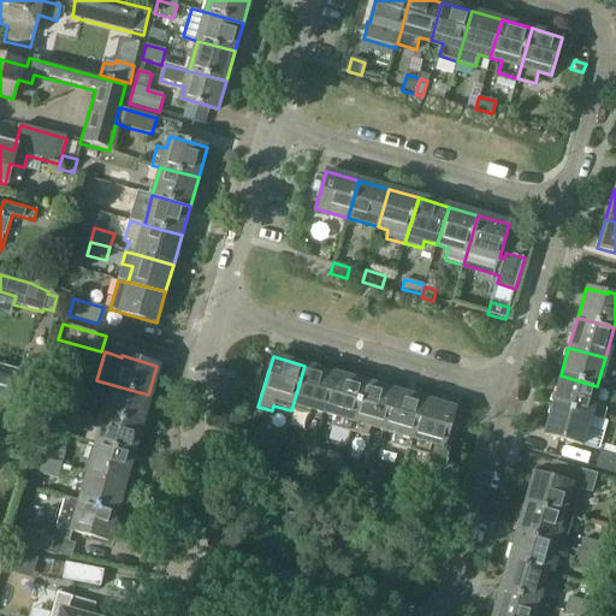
[(304,366),(291,410),(291,412),(308,416),(311,409),(323,413),(335,374),(304,366)]
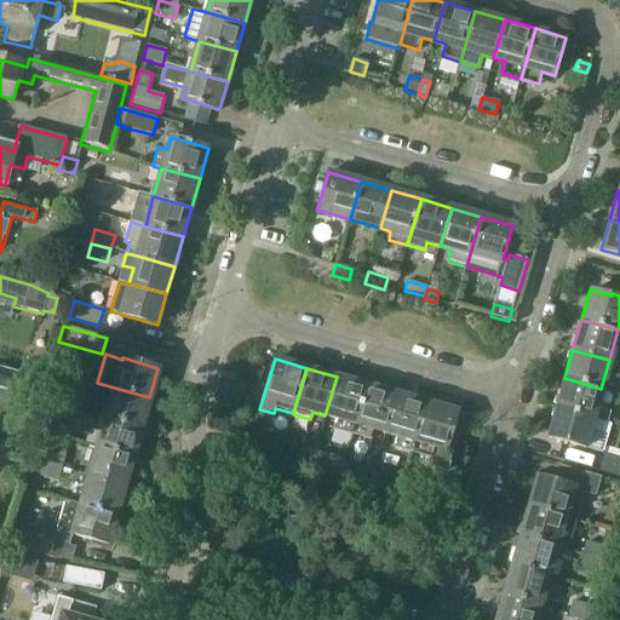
[(0,389),(17,395),(21,395),(26,379),(26,378),(0,369),(0,389)]
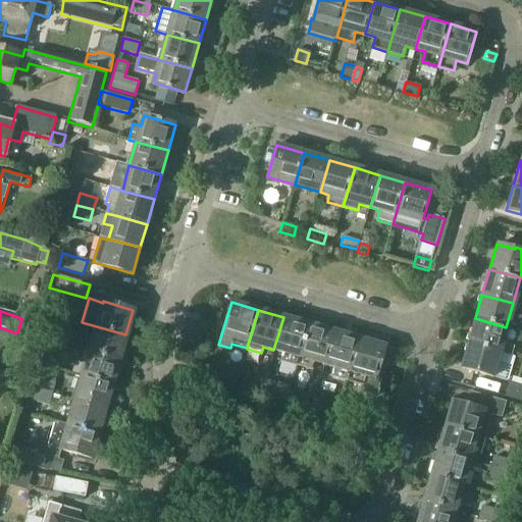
[(308,324),(283,317),(273,350),(283,353),(280,361),(297,365),(308,324)]
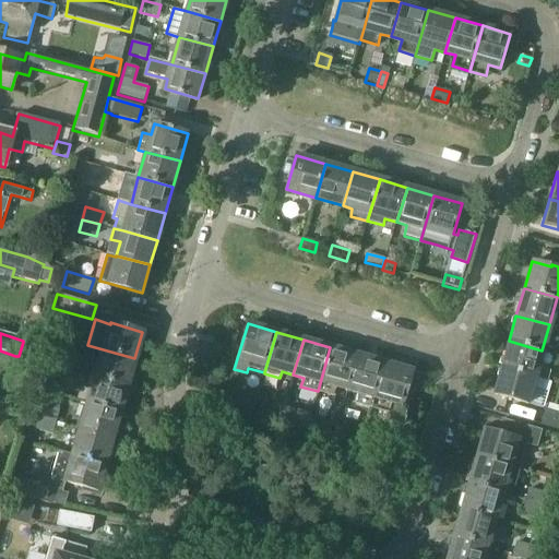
[(509,341),(500,367),(534,377),(548,381),(551,370),(538,361),(542,351),(509,341)]
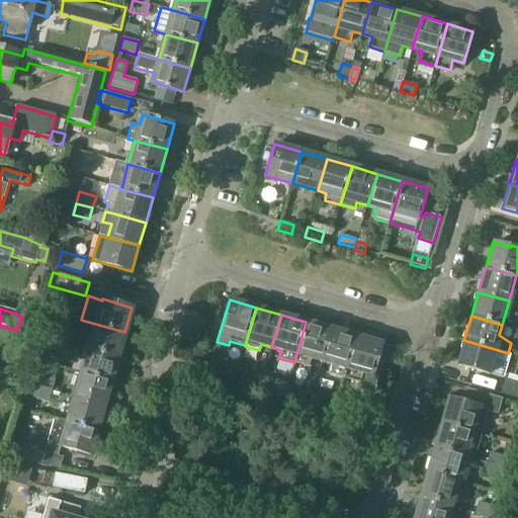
[(124,332),(81,320),(81,321),(93,325),(86,350),(117,359),(124,332)]
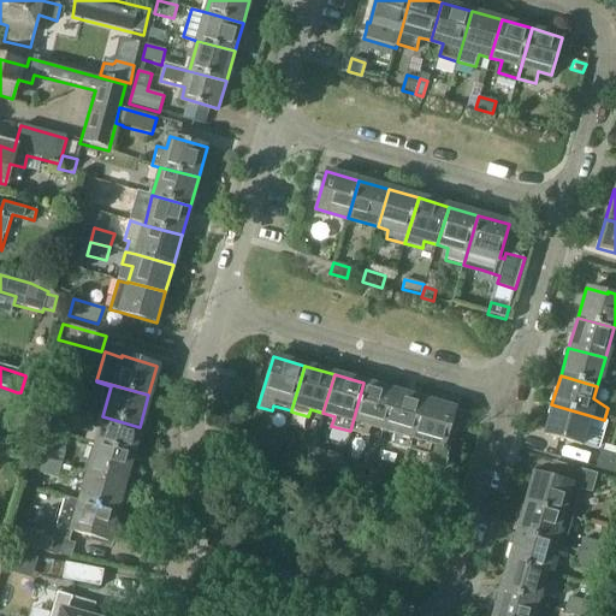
[(394,392),(363,383),(350,431),(368,437),(372,427),(383,431),(394,392)]
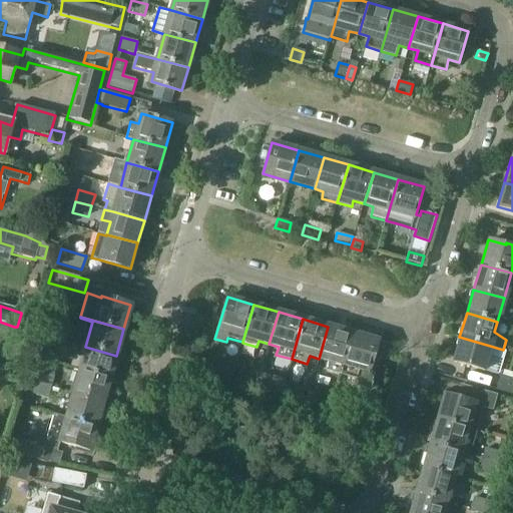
[(48,338),(65,342),(68,331),(51,327),(48,338)]
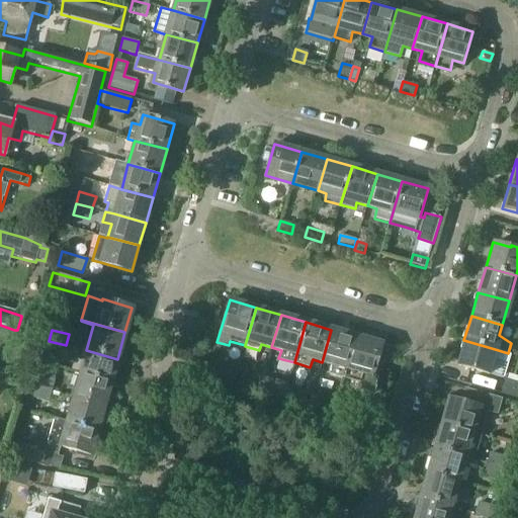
[(331,330),(322,362),(331,364),(329,372),(345,377),(356,337),(331,330)]
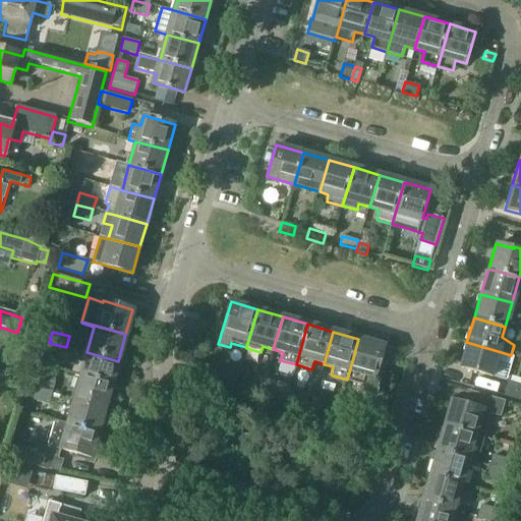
[(366,341),(358,339),(347,380),(360,384),(358,391),(375,396),(381,380),(375,378),(380,362),(392,365),(396,350),(384,347),(385,346),(374,344),(377,338),(368,336),(366,341)]
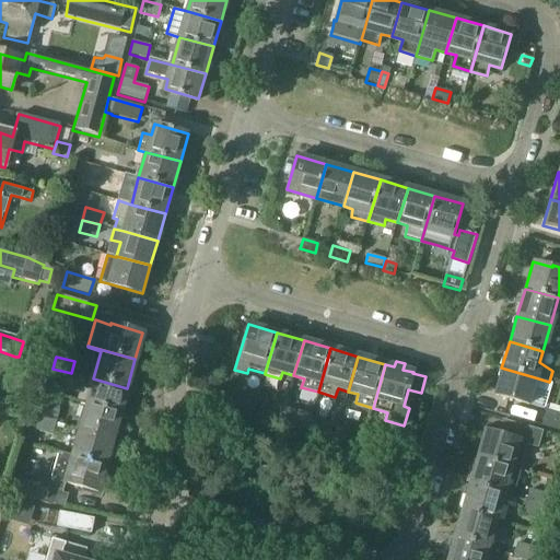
[(535,377),(501,368),(493,395),(527,405),(535,377)]
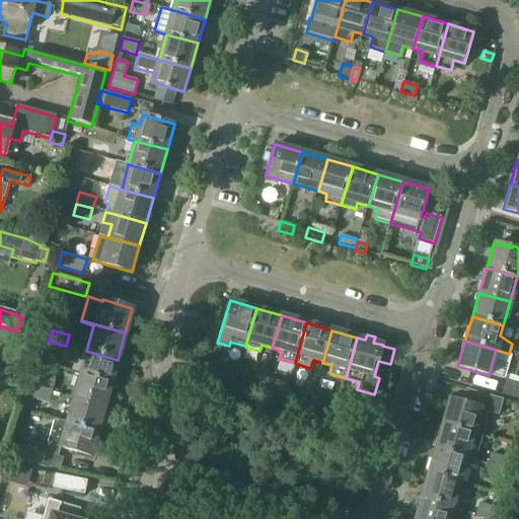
[(66,346),(49,342),(46,353),(61,357),(63,349),(65,350),(66,346)]
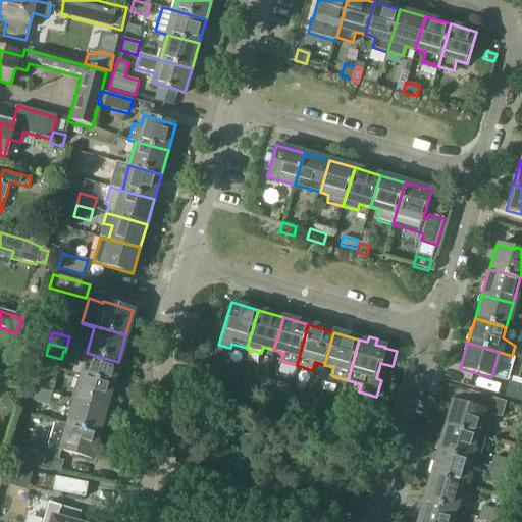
[(87,353),(80,377),(111,385),(118,362),(87,353)]
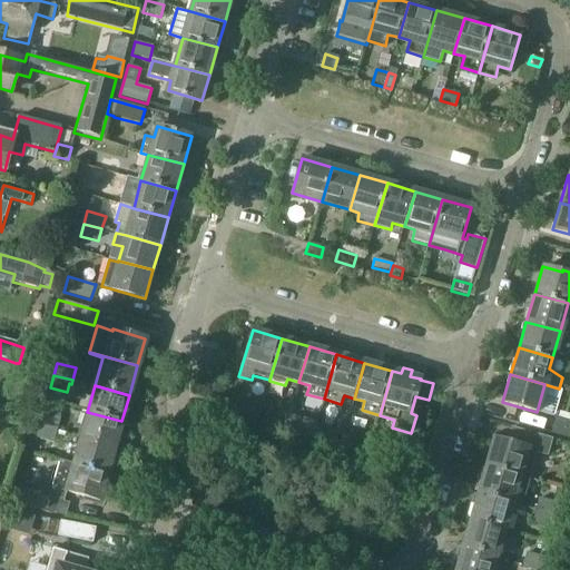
[(87,412),(78,440),(112,449),(121,421),(87,412)]
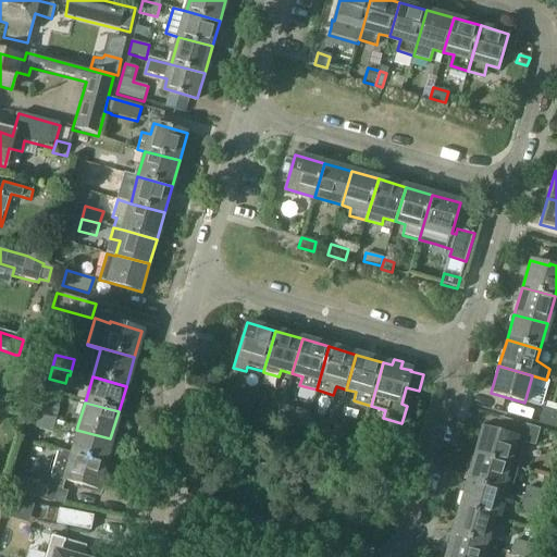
[(37,420),(56,424),(59,412),(41,407),(37,420)]
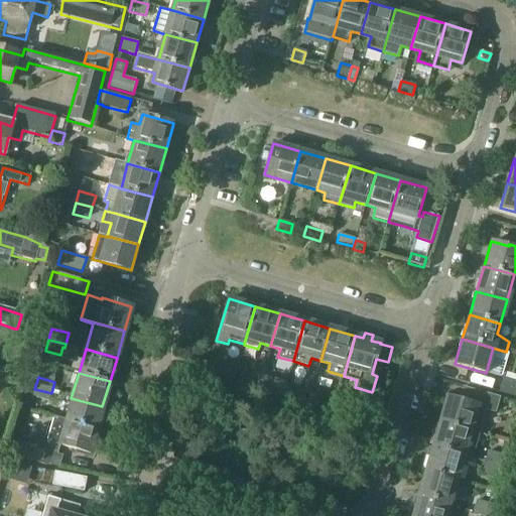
[(252,377),(249,385),(257,387),(259,379),(252,377)]
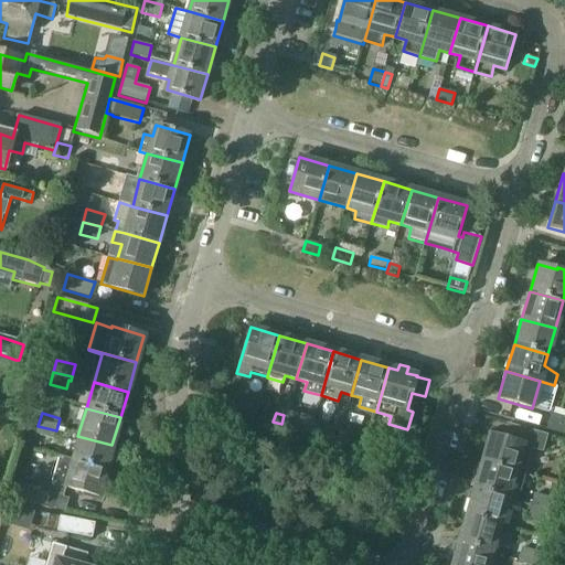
[(564,418),(551,415),(546,430),(564,435),(564,418)]
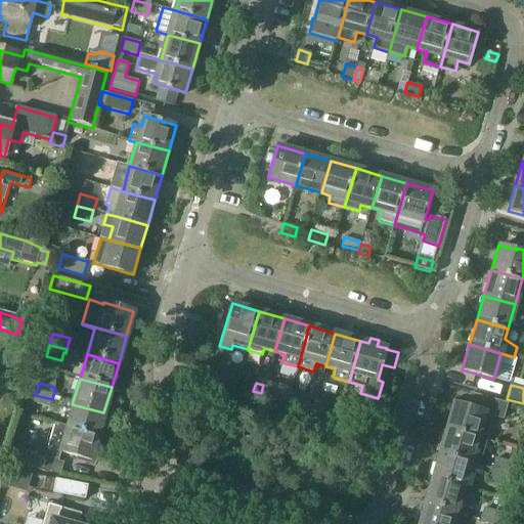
[(304,406),(313,408),(316,398),(291,391),(288,401),(304,406)]
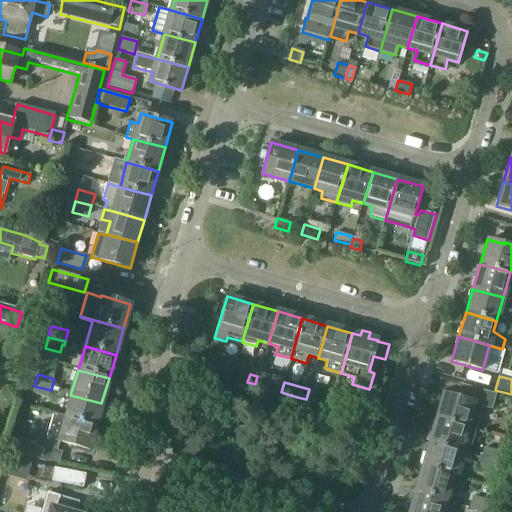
[(449,390),(447,394),(443,393),(435,419),(474,431),(481,406),(491,409),(496,393),(458,383),(456,393),(449,390)]
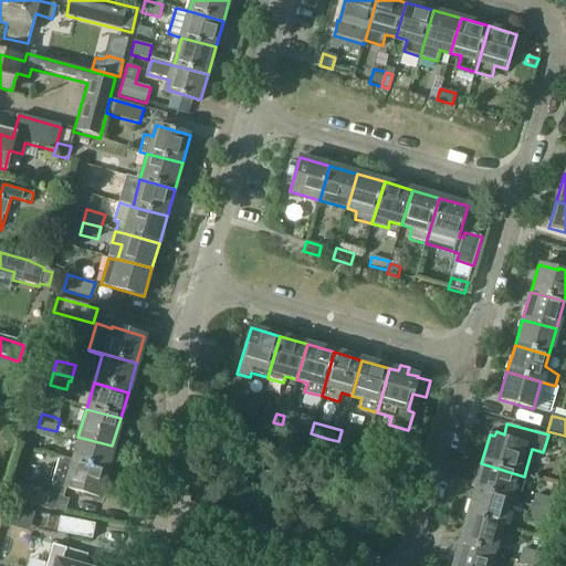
[(343,426),(342,430),(338,441),(345,443),(349,428),(343,426)]
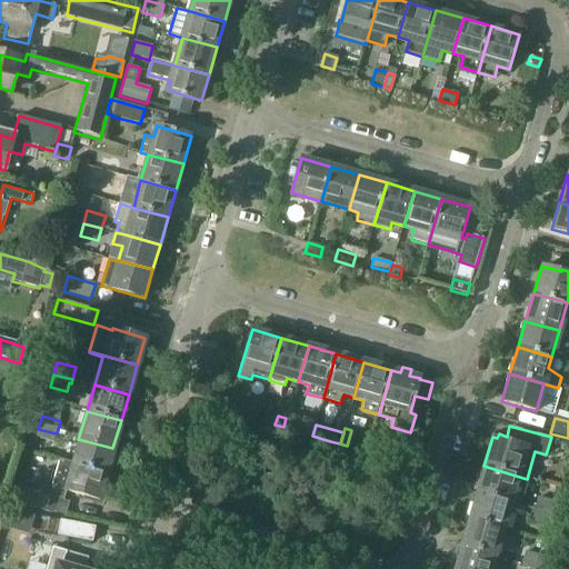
[(57,433),(38,429),(35,440),(53,446),(57,433)]
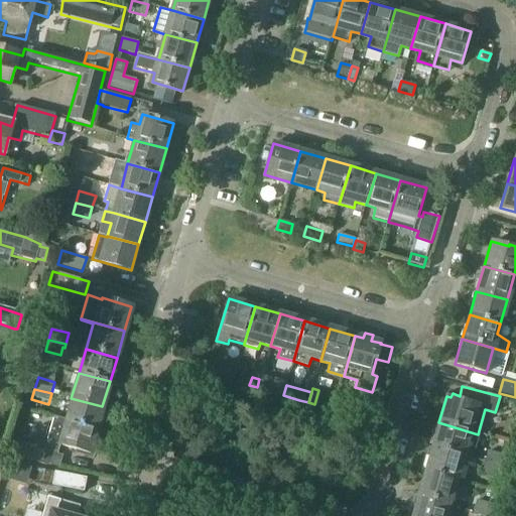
[(53,415),(52,417),(96,428),(102,406),(71,398),(65,419),(53,415)]
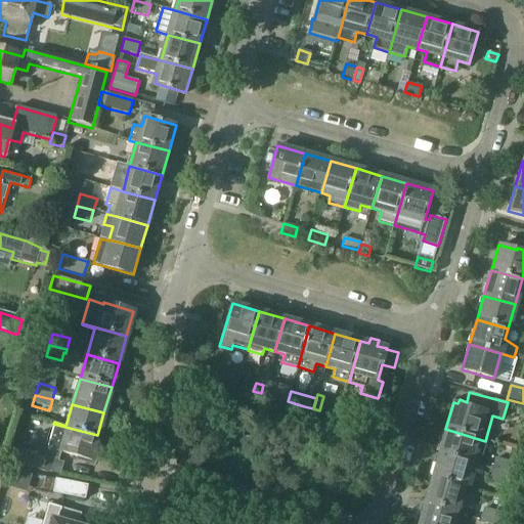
[(97,435),(53,424),(44,456),(17,448),(14,462),(47,471),(51,459),(56,461),(58,451),(90,460),(93,449),(97,450),(101,437),(97,436),(97,435)]
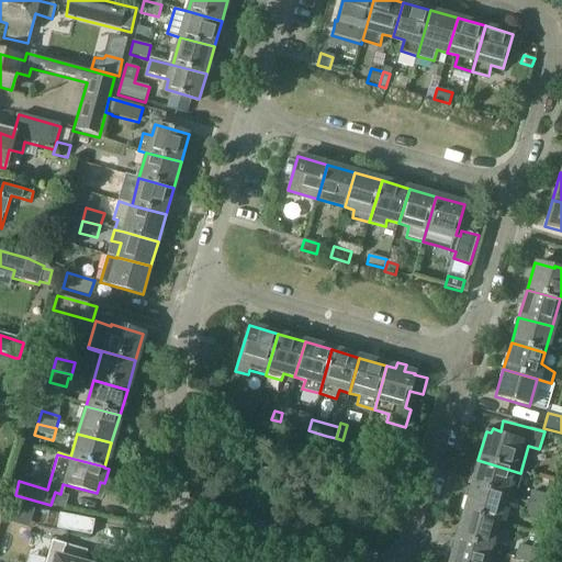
[(478,460),(471,485),(505,495),(514,497),(520,473),(478,460)]
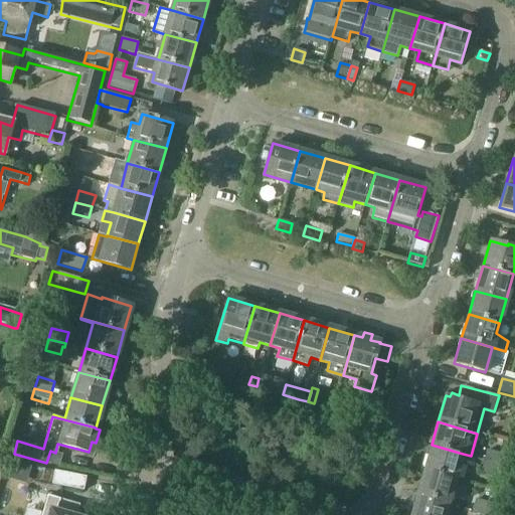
[(514,475),(514,444),(512,443),(509,456),(505,473),(514,475)]
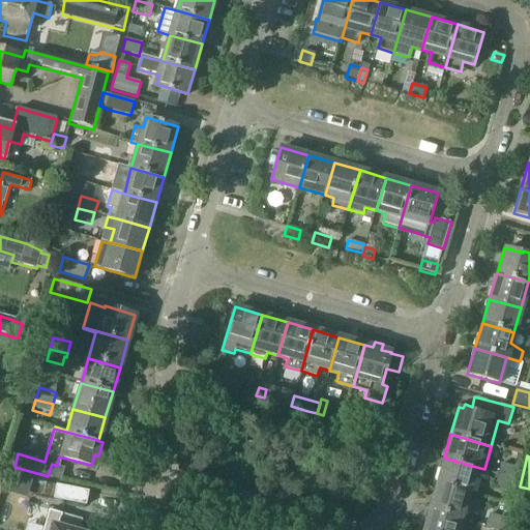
[(476,467),(444,458),(437,482),(469,492),(476,467)]
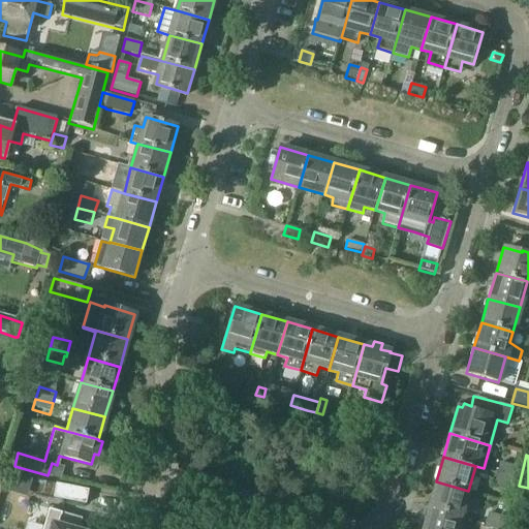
[(501,461),(498,472),(515,476),(518,465),(501,461)]
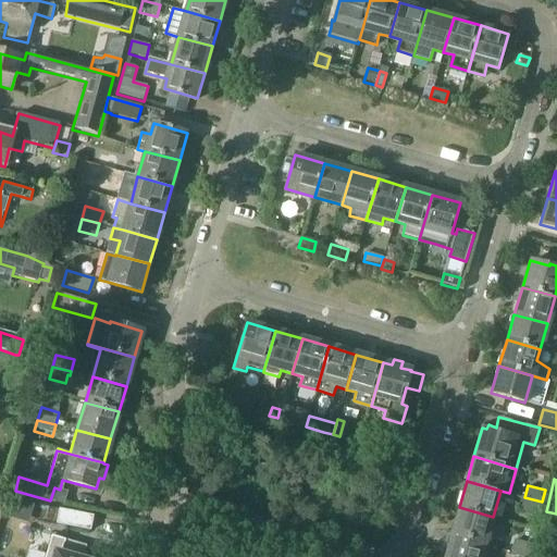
[(542,502),(524,497),(521,509),(539,515),(542,502)]
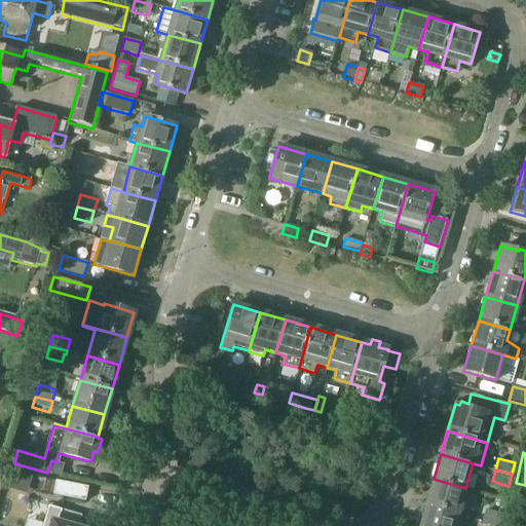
[(434,479),(426,504),(458,514),(465,488),(434,479)]
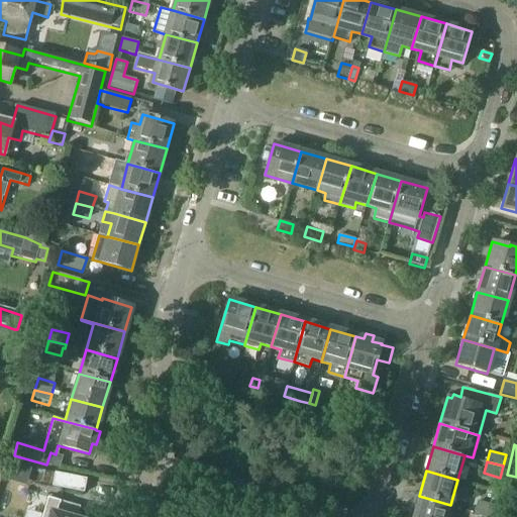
[(63,476),(60,489),(83,494),(86,480),(63,476)]
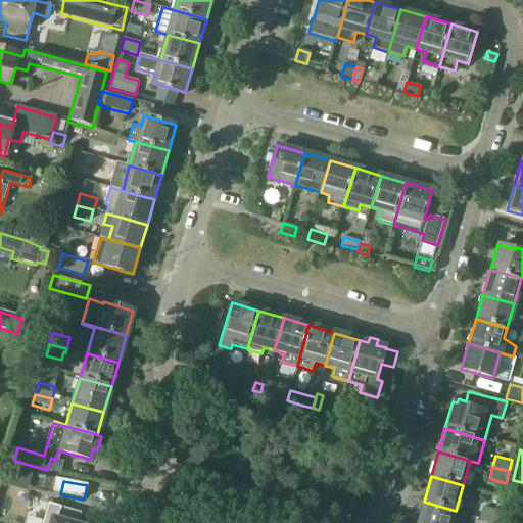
[(424,502),(417,522),(452,522),(456,511),(424,502)]
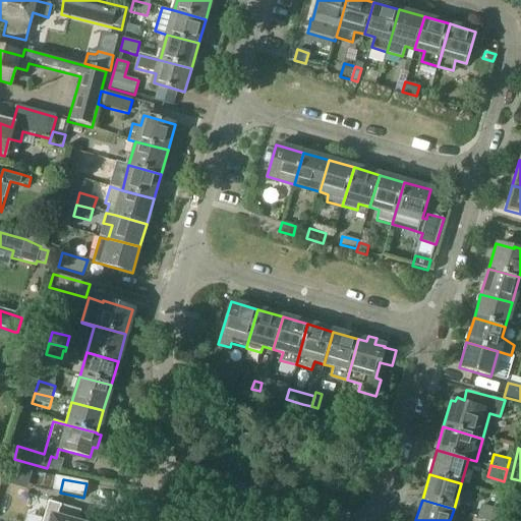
[(48,502),(42,520),(65,520),(58,519),(61,506),(48,502)]
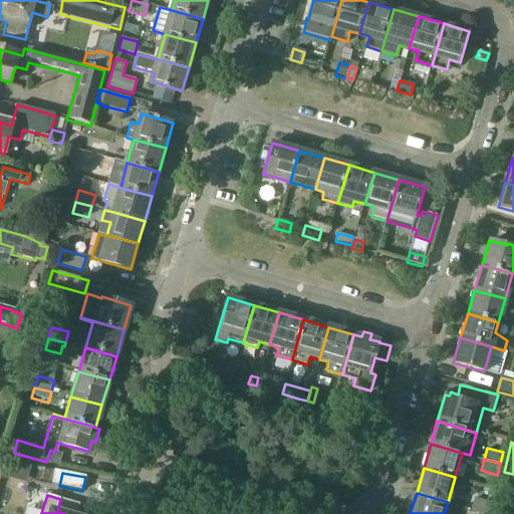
[(474,497),(471,511),(482,513),(487,513),(491,502),(474,497)]
